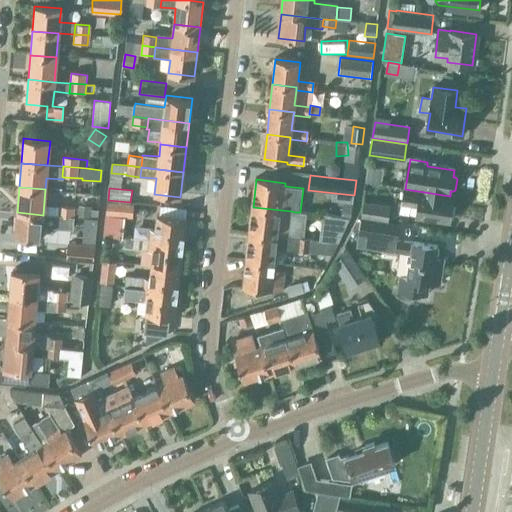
[(450,196),(405,189),(402,205),(418,207),(417,218),(450,223),(454,197),(450,196)]
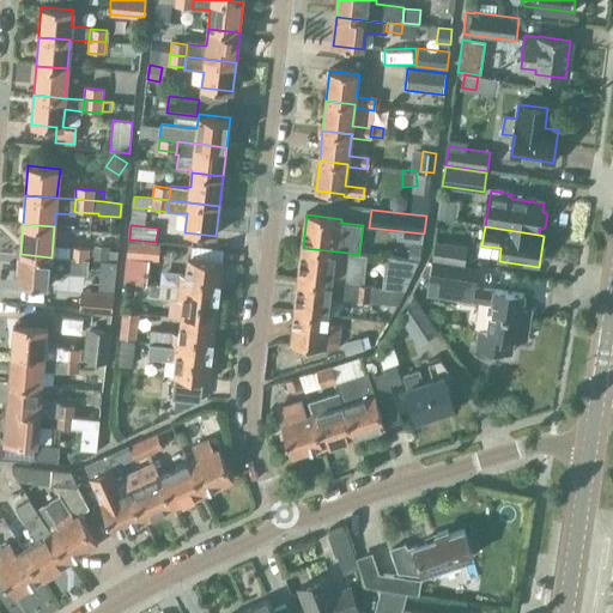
[(133,284),(137,259),(158,261),(159,243),(128,240),(123,283),(133,284)]
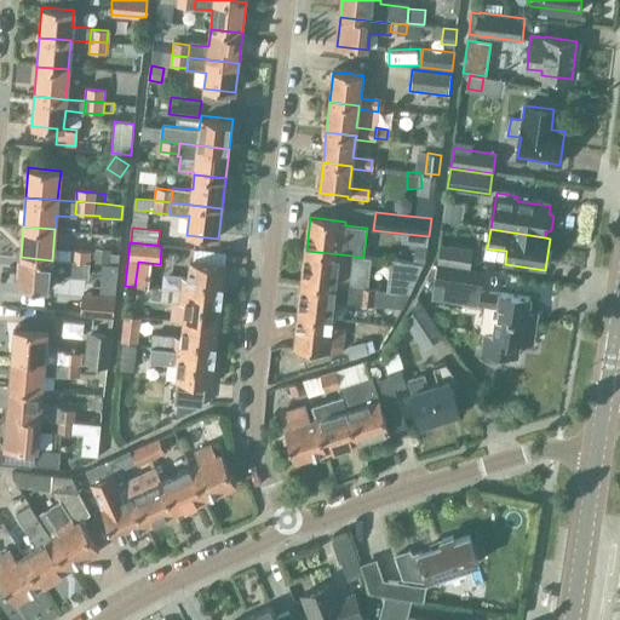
[(89,252),(89,263),(118,265),(118,256),(110,254),(110,251),(95,250),(93,253),(89,252)]
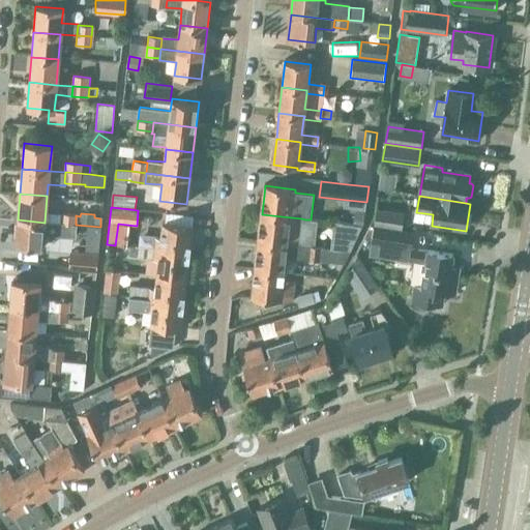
[(374,226),(401,230),(403,216),(376,213),(374,226)]
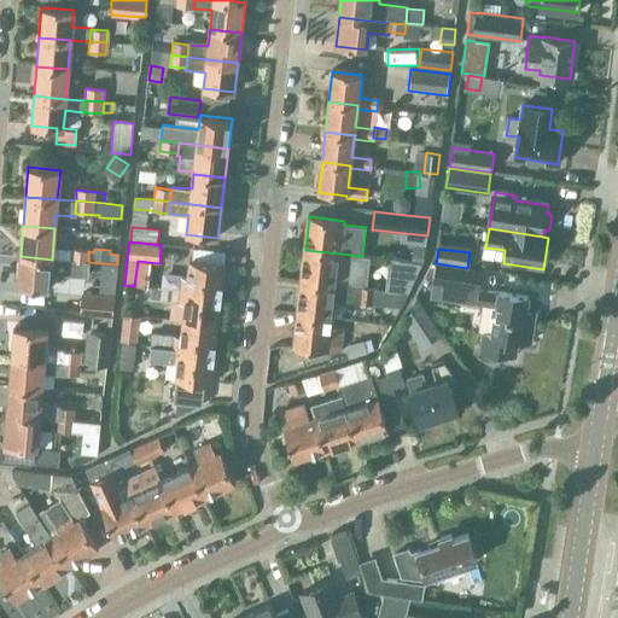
[(71,260),(71,261),(73,261),(88,262),(88,251),(74,250),(73,250),(71,260)]
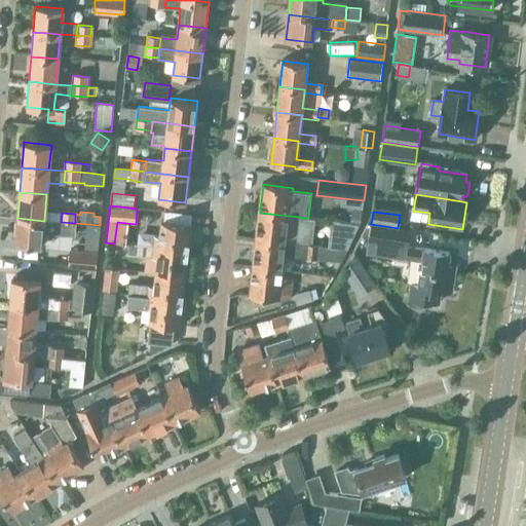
[(260,213),(257,239),(287,243),(287,242),(300,243),(306,245),(312,246),(315,219),(308,218),(303,218),(299,217),(260,213)]
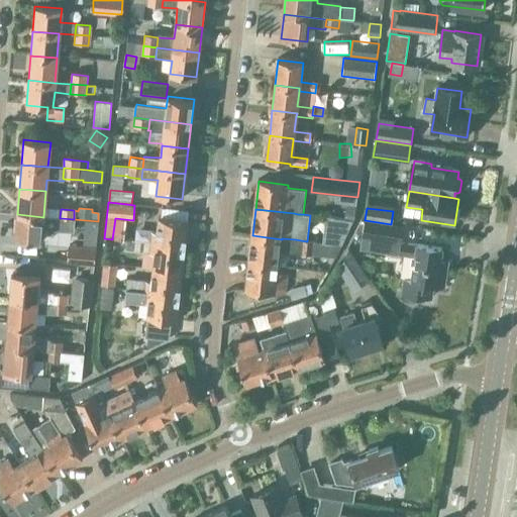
[(43,217),(17,214),(15,239),(41,242),(42,228),(60,230),(60,228),(59,228),(60,218),(60,217),(43,216),(43,217)]
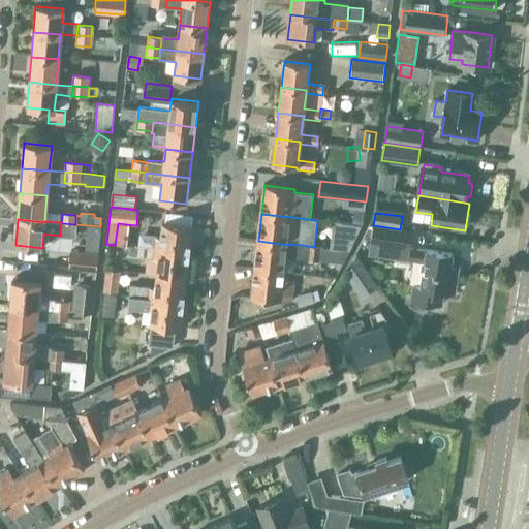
[(61,223),(60,234),(61,234),(75,235),(76,224),(75,224),(62,223),(61,223)]
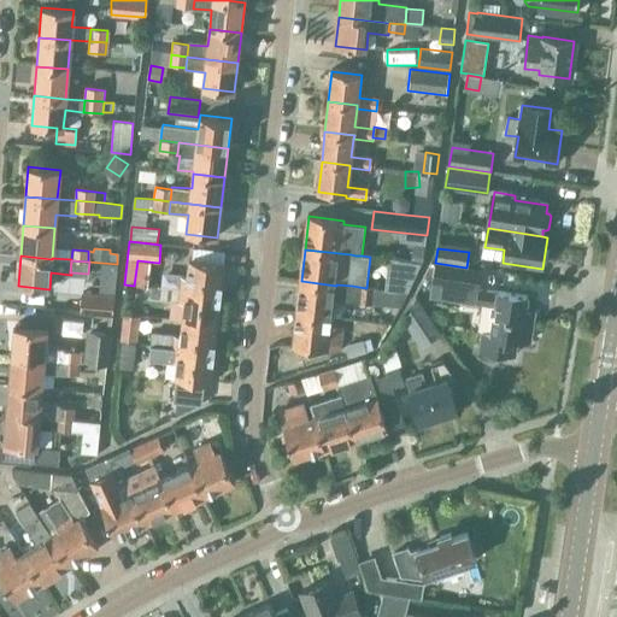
[(398,292),(409,293),(422,263),(399,260),(395,292),(398,292)]
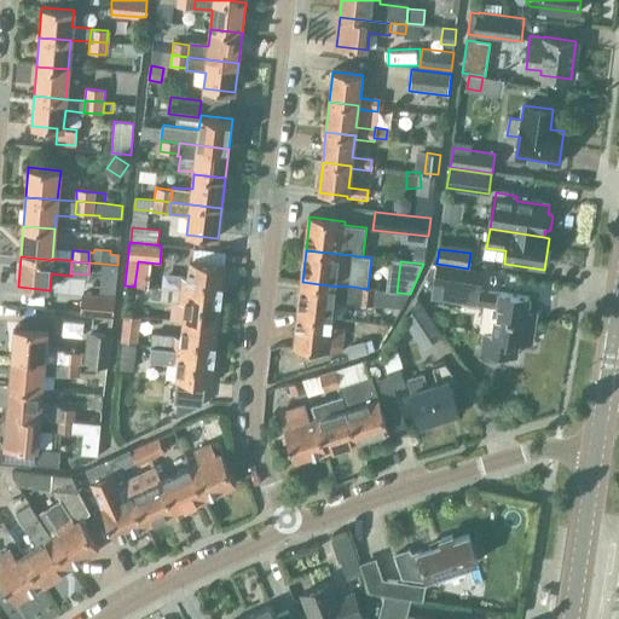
[(183,278),(180,291),(221,296),(225,266),(190,262),(187,279),(183,278)]
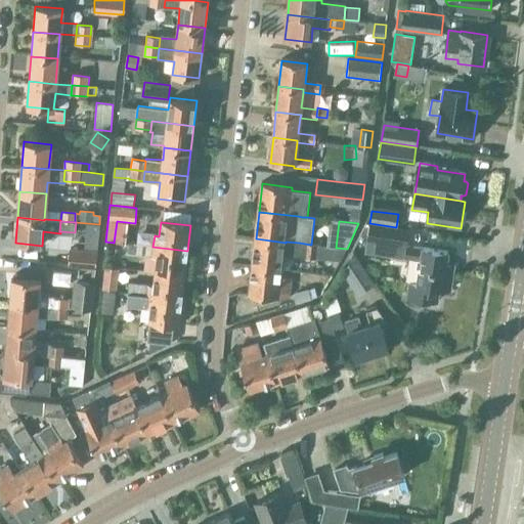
[(369,223),(367,241),(392,244),(392,239),(408,243),(409,229),(396,227),(369,223)]
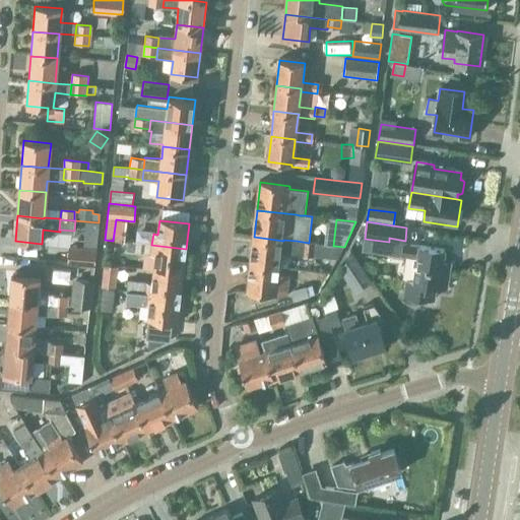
[(133,226),(133,240),(150,240),(149,225),(133,226)]
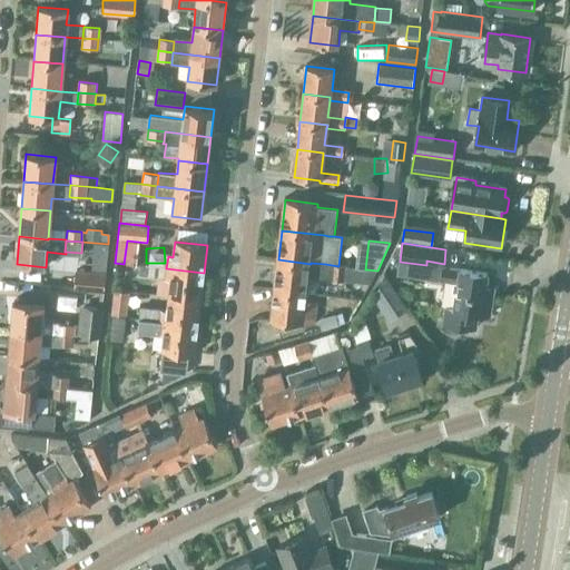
[(311,264),(278,259),(274,290),(307,294),(308,277),(331,279),(332,265),(325,264),(311,263),(311,264)]
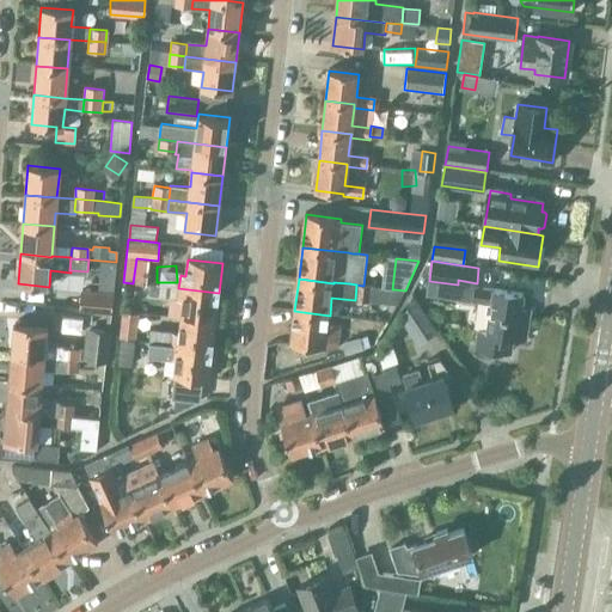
[(363,286),(356,285),(355,300),(381,303),(393,304),(395,289),(392,289),(383,288),(373,287),(363,286)]
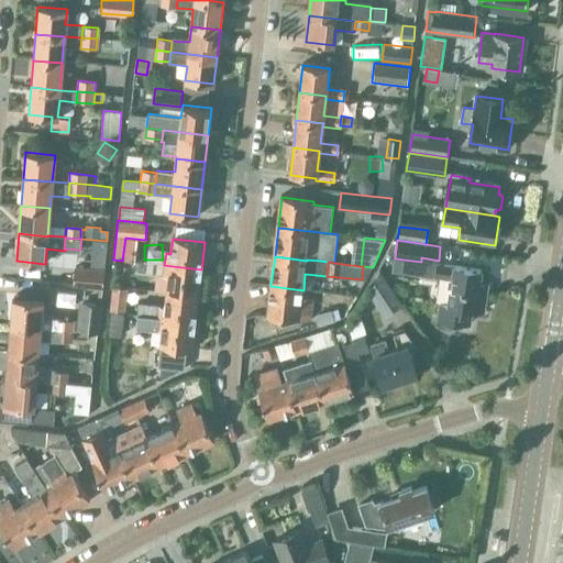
[(140,263),(139,272),(163,275),(163,277),(168,277),(167,293),(199,297),(201,269),(164,265),(140,263)]
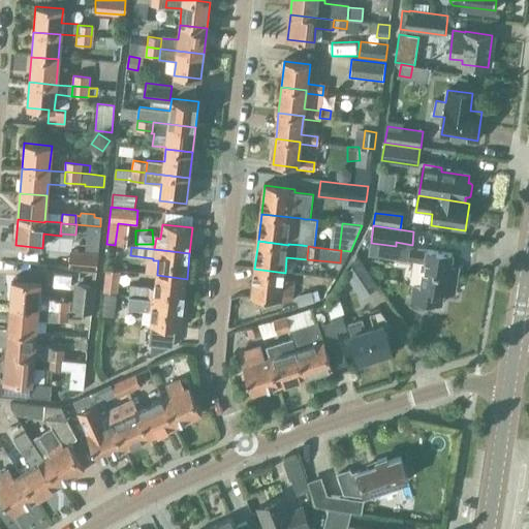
[(450,273),(453,253),(429,250),(428,251),(411,248),(409,259),(427,262),(423,286),(415,285),(413,301),(442,305),(444,290),(457,292),(457,291),(453,291),(456,275),(459,275),(459,274),(450,273)]
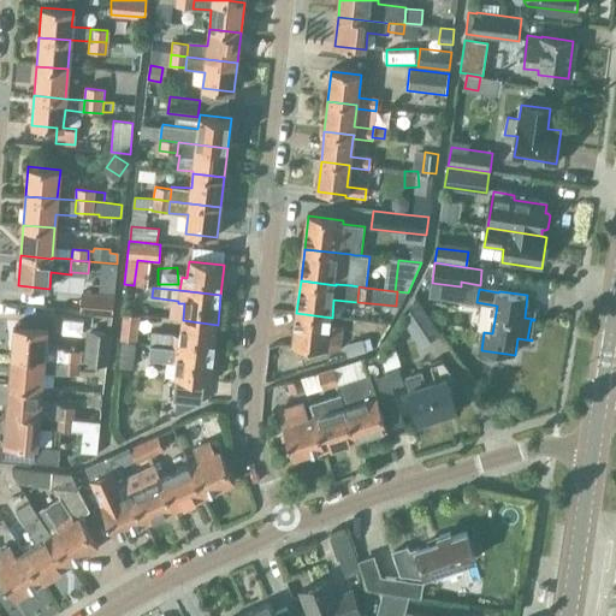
[(83,292),(81,312),(112,314),(113,295),(83,292)]
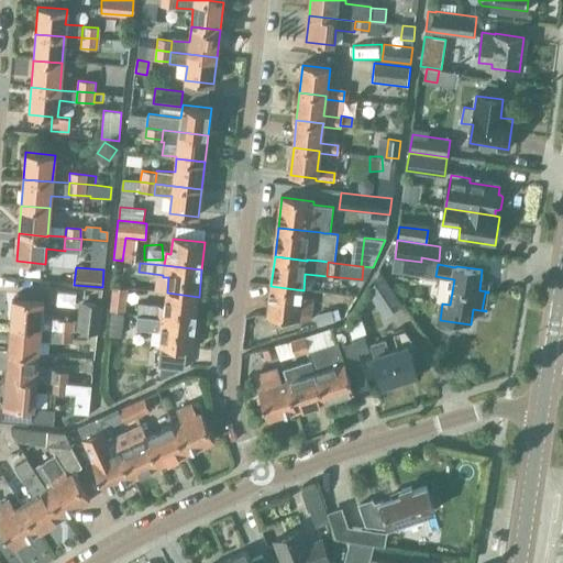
[(403,304),(381,271),(370,291),(385,315),(403,304)]
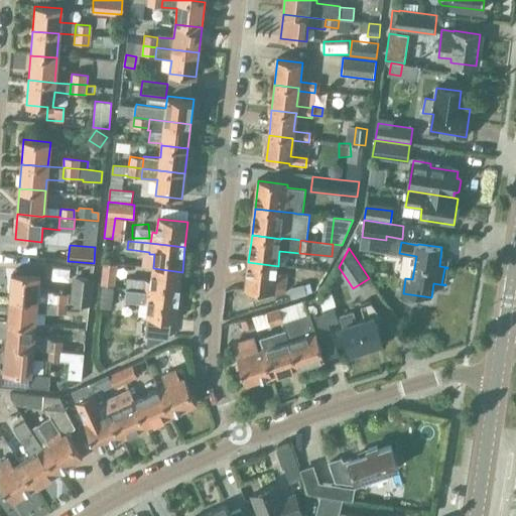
[(245,290),(274,293),(274,294),(284,295),(286,275),(277,274),(278,266),(248,262),(245,290)]
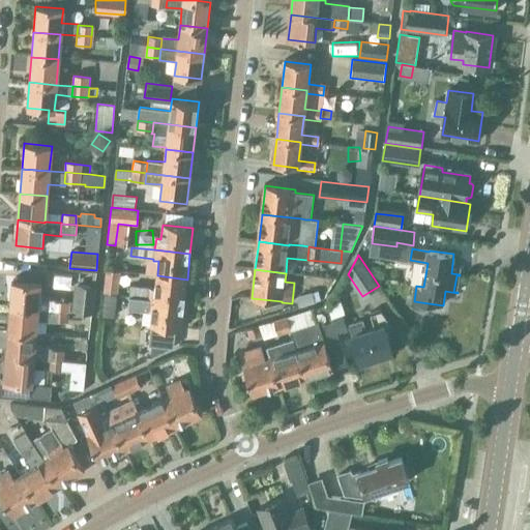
[(157,275),(155,290),(131,287),(130,296),(149,298),(149,300),(184,304),(187,280),(157,275)]
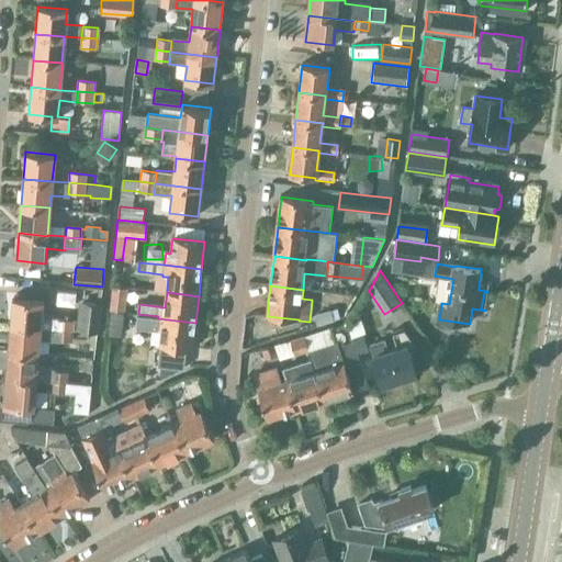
[(11,325),(57,329),(57,319),(57,317),(42,316),(43,300),(13,298),(11,325)]
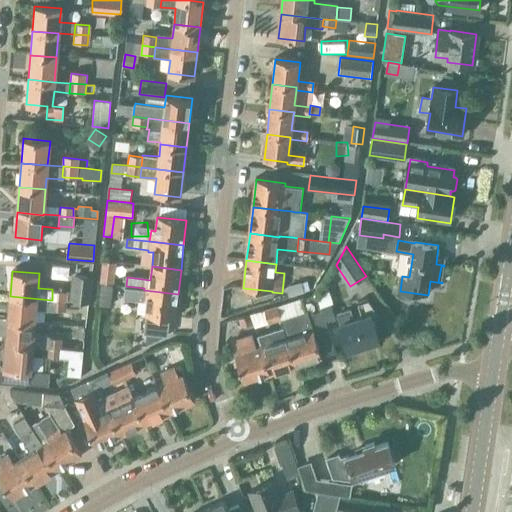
[(102,271),(101,283),(112,284),(114,272),(102,271)]
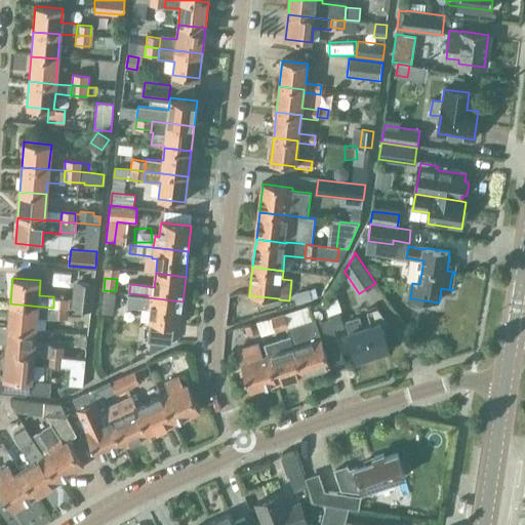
[(53,298),(53,308),(66,309),(67,309),(90,311),(92,285),(76,283),(75,300),(53,298)]
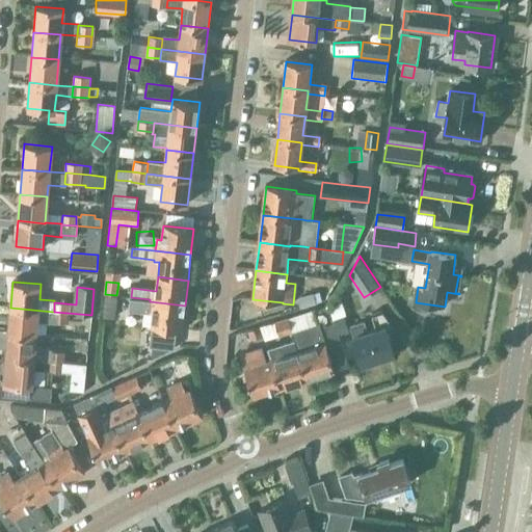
[(129,321),(130,310),(131,298),(106,296),(105,319),(129,321)]
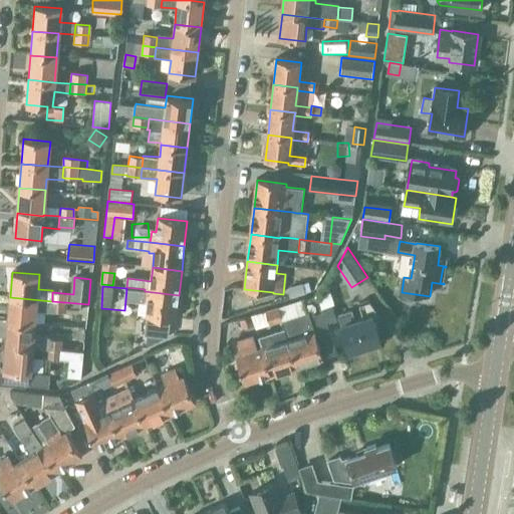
[(322,307),(333,302),(326,288),(316,293),(322,307)]
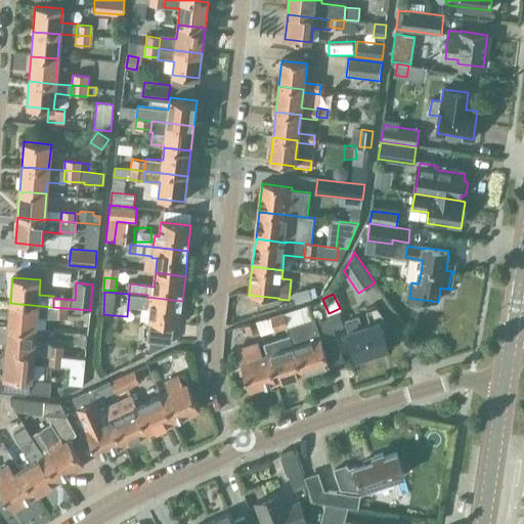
[(129,295),(128,305),(151,308),(149,322),(147,342),(171,344),(171,345),(172,344),(174,325),(179,325),(182,301),(147,297),(129,295)]
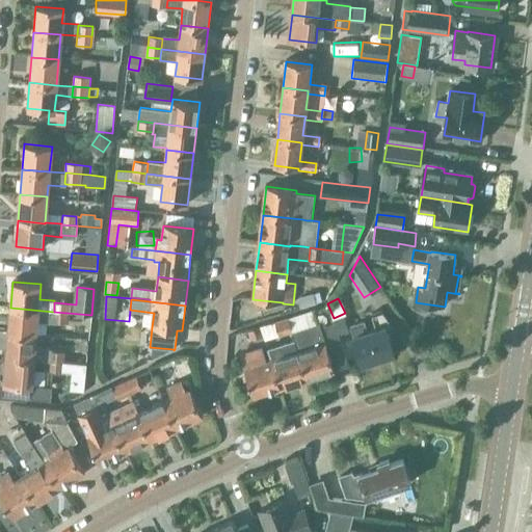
[(54,312),(10,308),(8,333),(36,336),(37,321),(53,322),(54,312)]
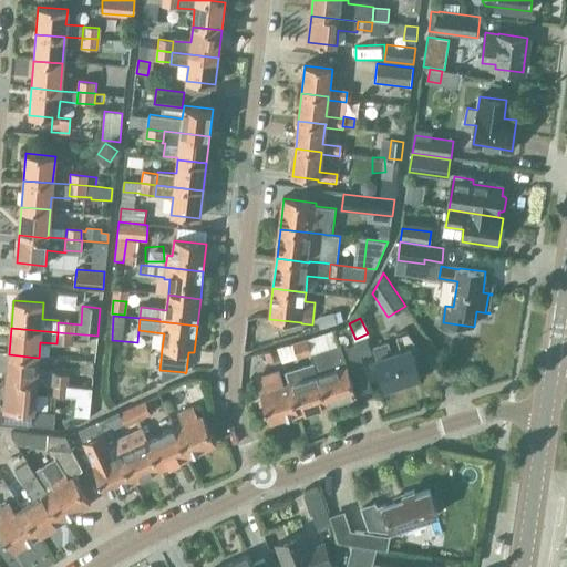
[(71,333),(58,332),(57,343),(71,346),(72,346),(72,333),(71,333)]
